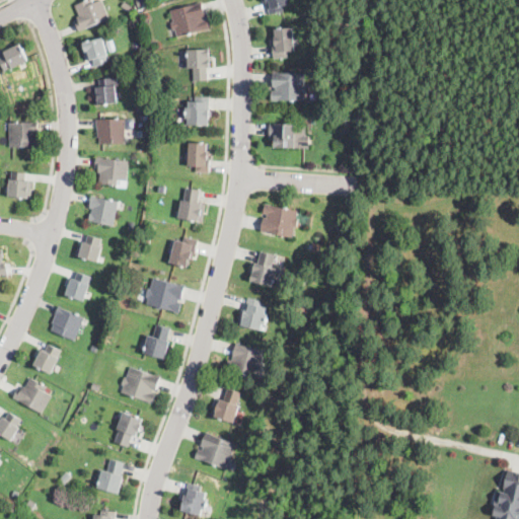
[(88,0),(91,0),(93,3),(102,0),(109,19),(79,31),(76,23),(75,22),(78,21),(76,17),(80,15),(75,5),(88,0)]
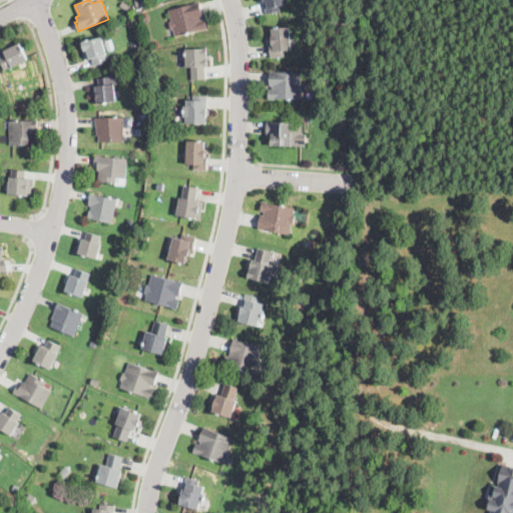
[(284,0),(286,3),(279,5),(281,10),(268,13),(264,0),(284,0)]
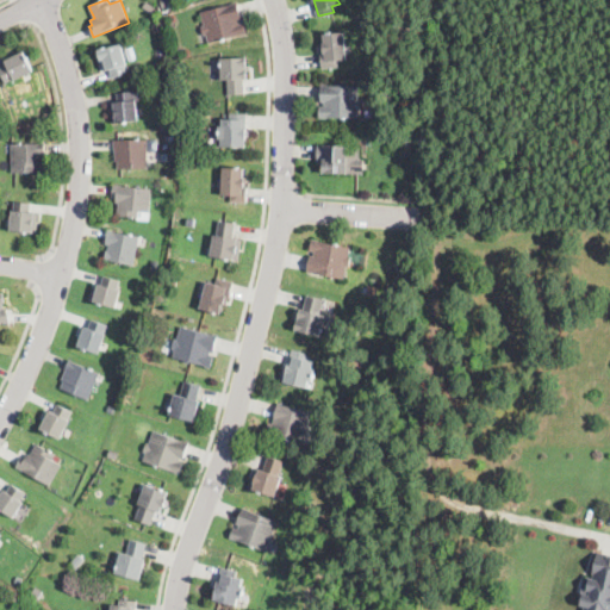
[(155,7),(151,14),(142,8),(147,1),(155,7)]
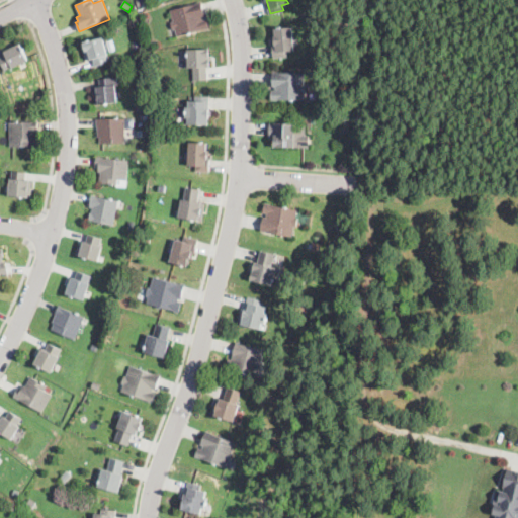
[(203,19),(203,20),(207,19),(209,28),(177,36),(176,28),(173,29),(171,23),(171,22),(174,22),(171,10),(201,2),(204,16),(202,16),(203,19)]
